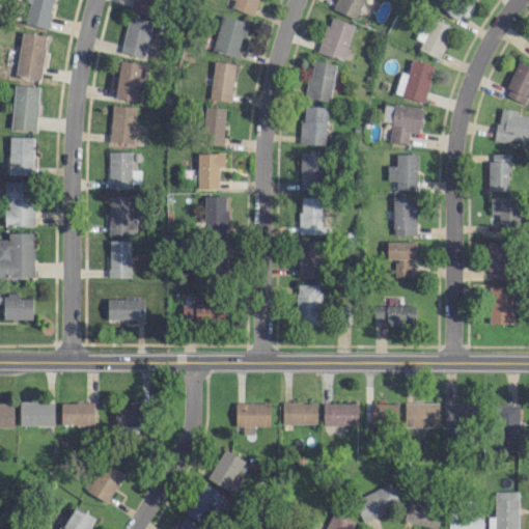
[(54,0),(26,0),(26,2),(30,3),(26,25),(49,29),(54,0)]
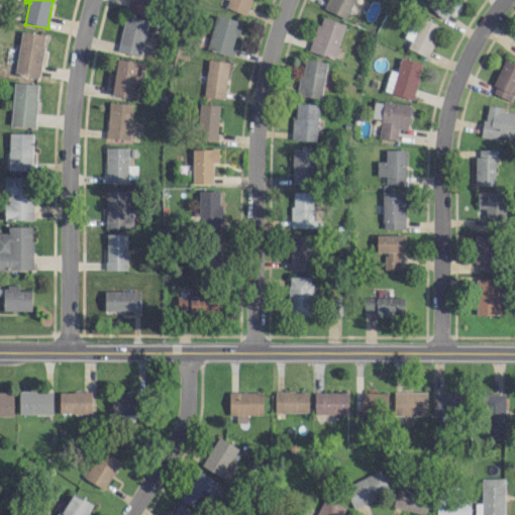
[(132,0),(129,9),(149,16),(155,0),(132,0)]
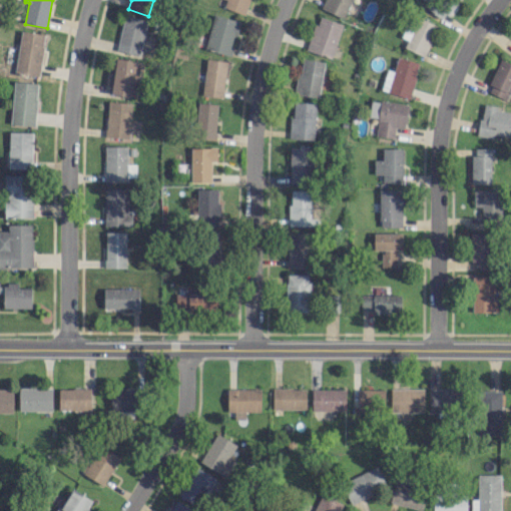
[(250,0),(225,0),(227,1),(224,9),(246,16),(250,0)]
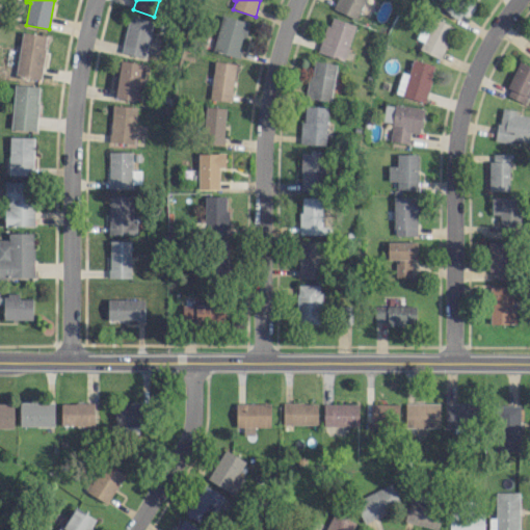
[(338,0),(335,11),(359,20),(366,0),(338,0)]
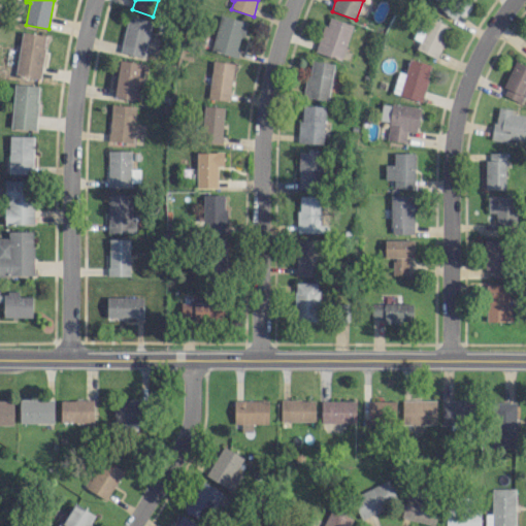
[(437,0),(437,17),(468,17),(467,0),(437,0)]
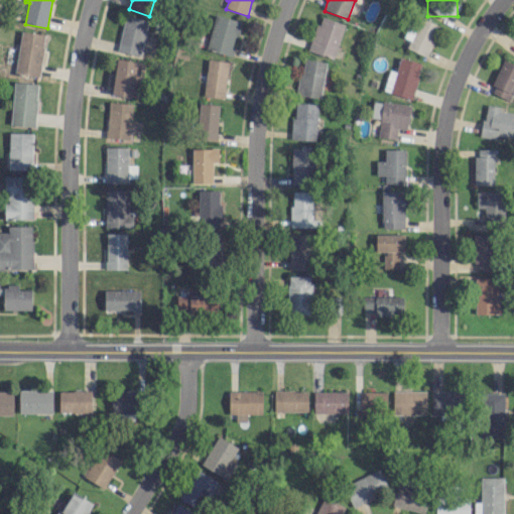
[(142,57),(149,21),(126,16),(119,51),(142,57)]
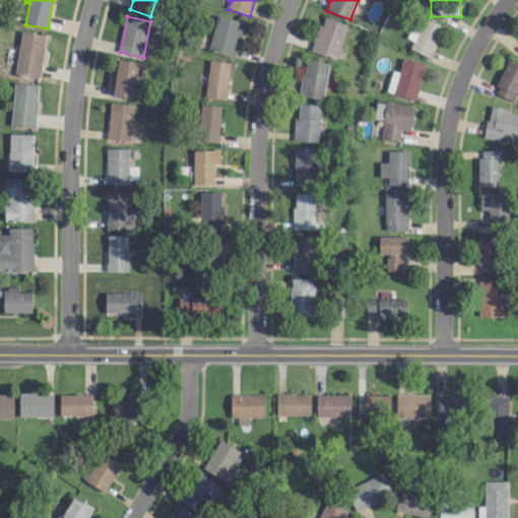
[(244,22),(217,16),(209,52),(236,58),(244,22)]
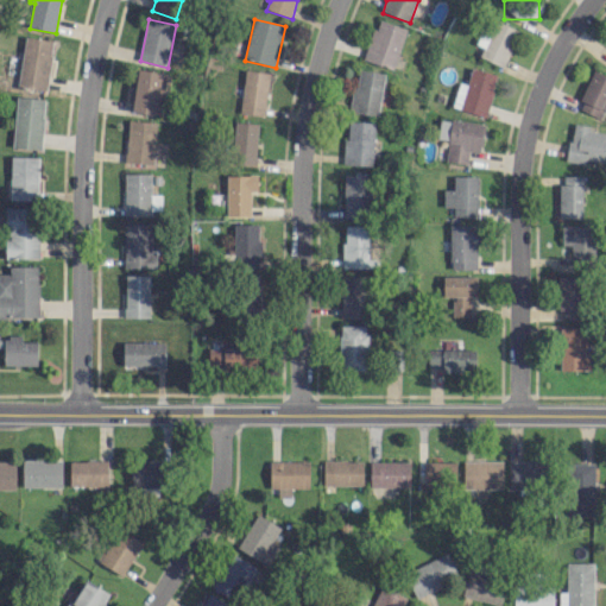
[(408,30),(378,20),(366,61),(396,70),(408,30)]
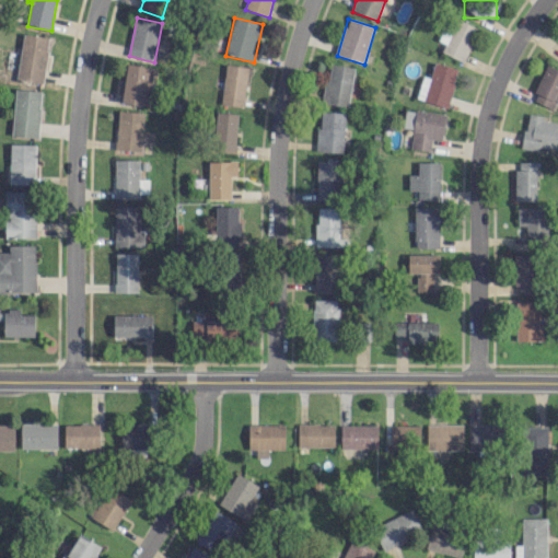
[(446,45),(443,54),(465,62),(478,28),(457,20),(452,33),(444,30),(440,42),(446,45)]
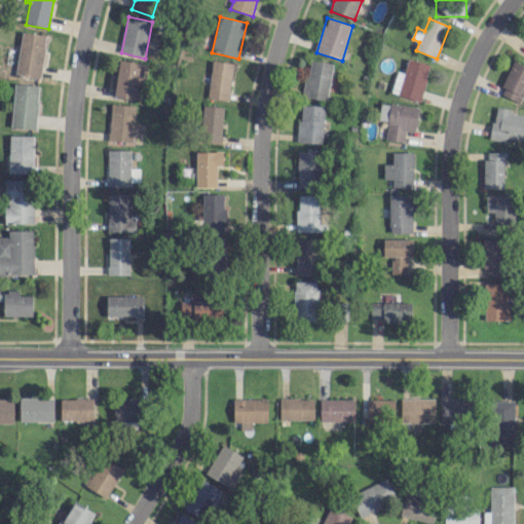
[(40,80),(48,37),(24,32),(15,76),(40,80)]
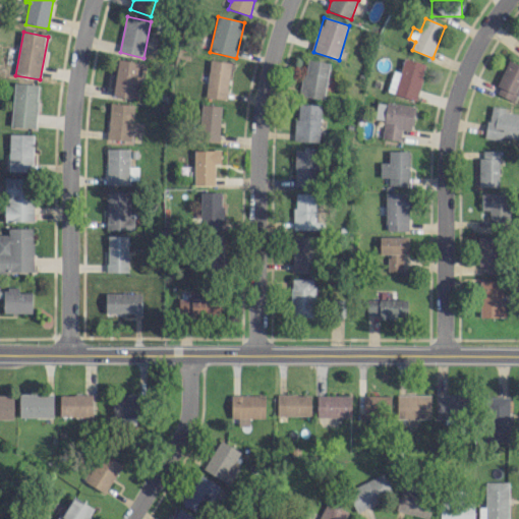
[(394,71),(389,94),(417,101),(426,65),(405,59),(401,73),(394,71)]
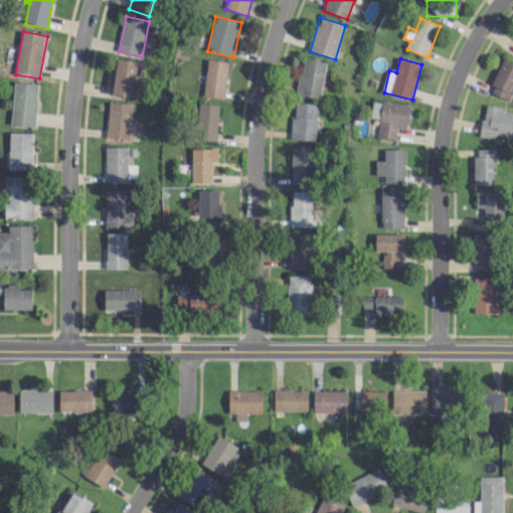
[(298,96),(321,100),(327,62),(304,59),(298,96)]
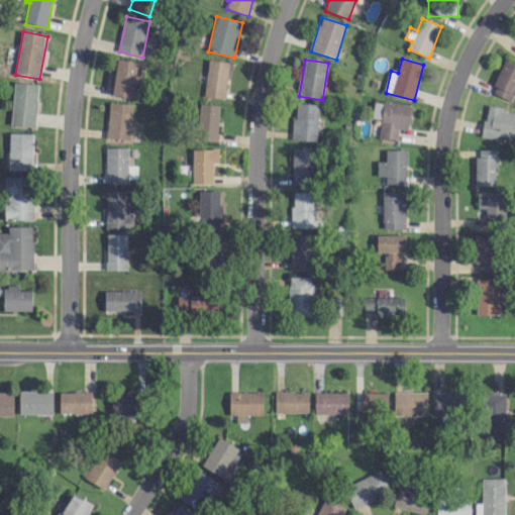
[(134,99),(138,63),(117,61),(114,97),(134,99)]
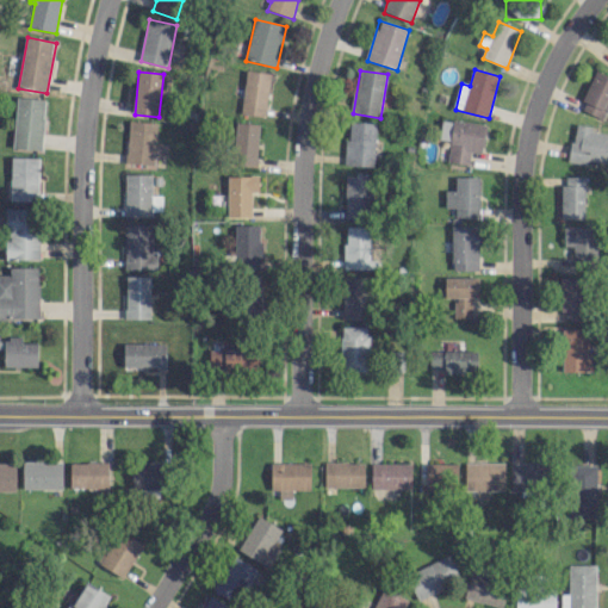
[(607,76),(597,72),(581,110),(607,122),(607,76)]
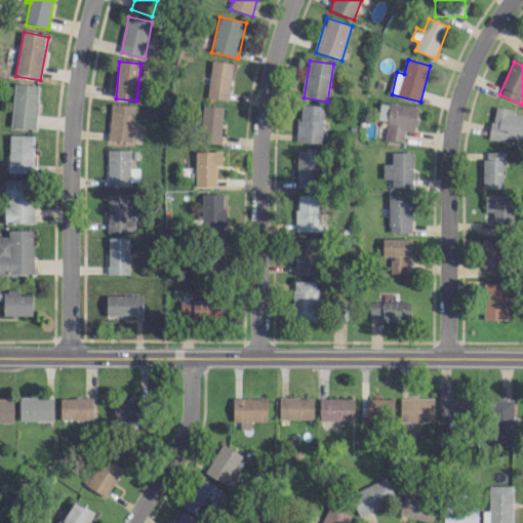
[(214,63),(209,98),(230,101),(235,66),(214,63)]
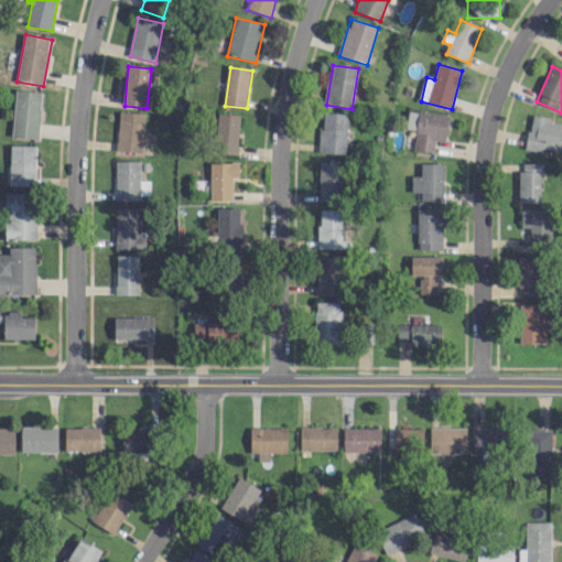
[(40,140),(42,93),(15,92),(13,139),(40,140)]
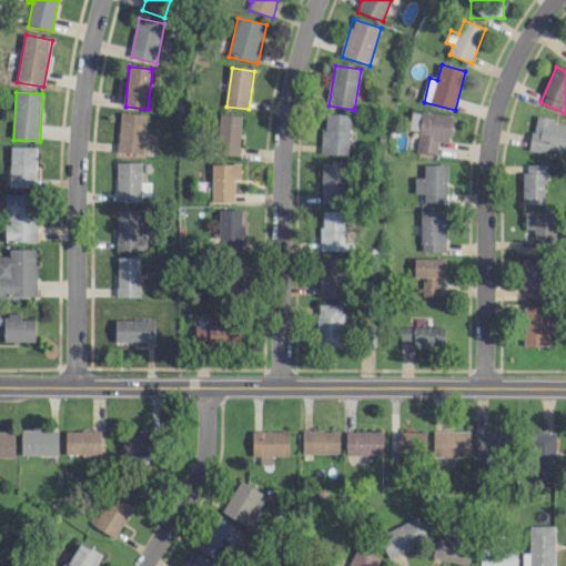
[(454,118),(413,112),(410,131),(420,132),(417,152),(437,154),(438,142),(450,144),(454,118)]
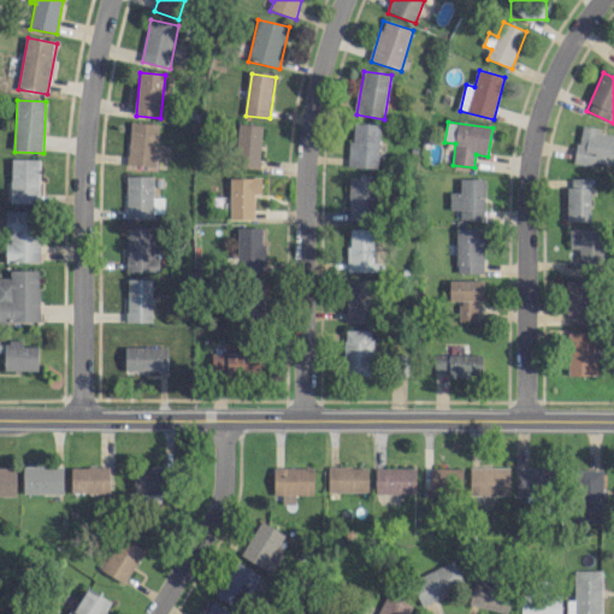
[(129,166),(157,167),(159,125),(130,124),(129,166)]
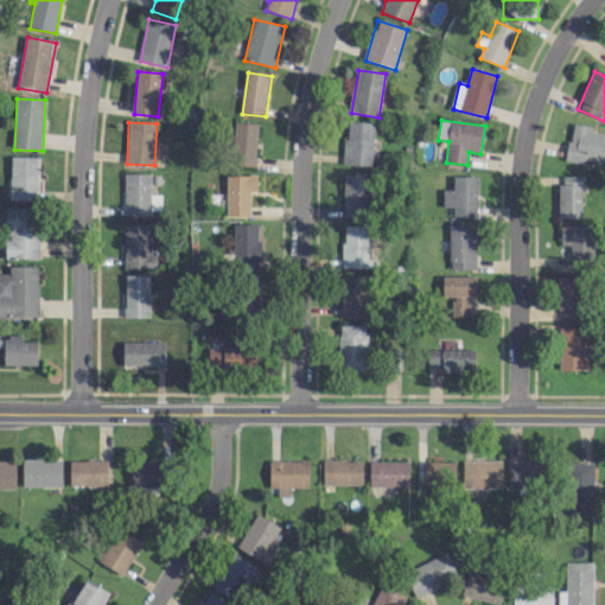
[(345,166),(374,166),(375,123),(348,122),(345,166)]
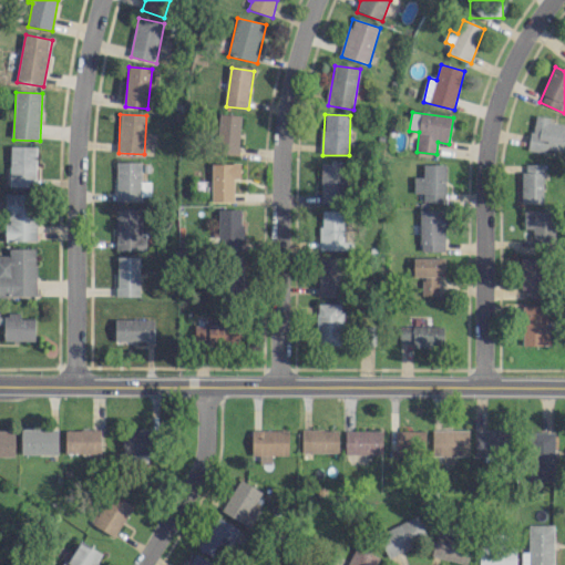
[(218,155),(240,155),(242,116),(219,115),(218,155)]
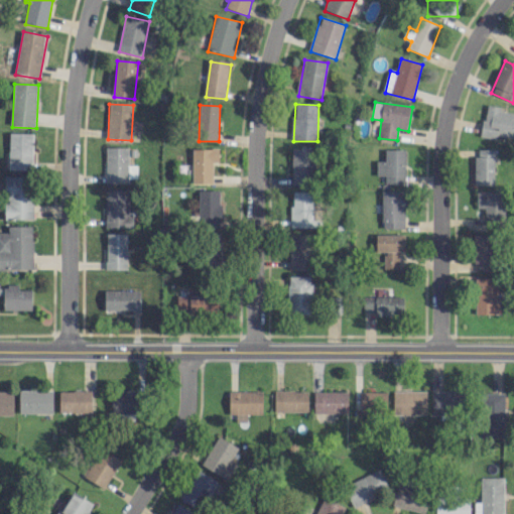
[(483,138),(497,140),(498,137),(513,139),(513,114),(501,113),(502,108),(486,106),(483,138)]
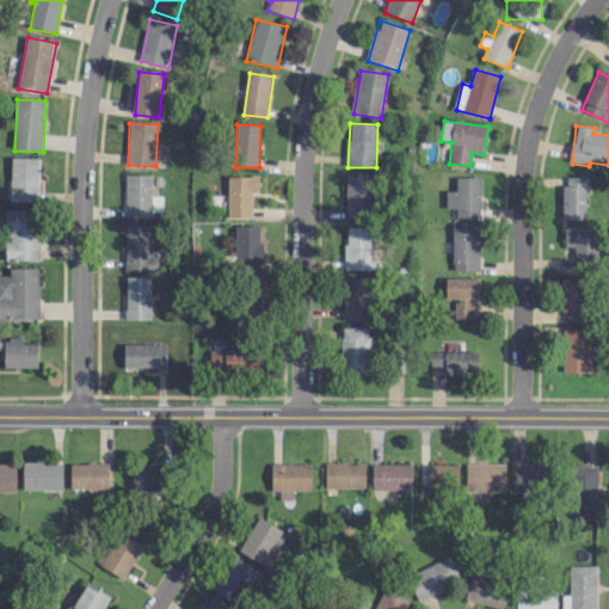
[(12,202),(40,203),(41,160),(13,159),(12,202)]
